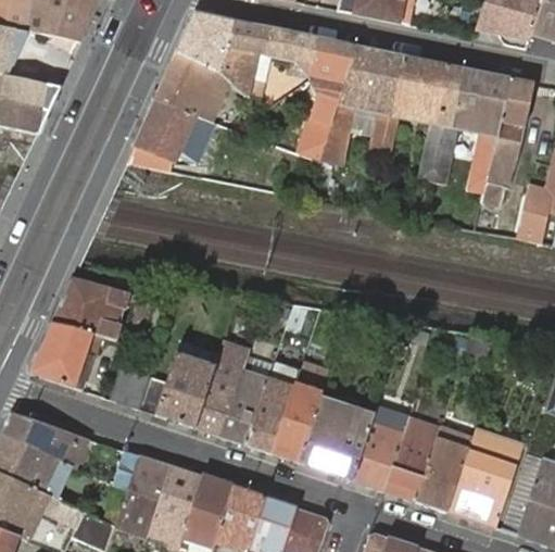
[(0,0),(0,25),(28,32),(30,17),(34,0),(0,0)]
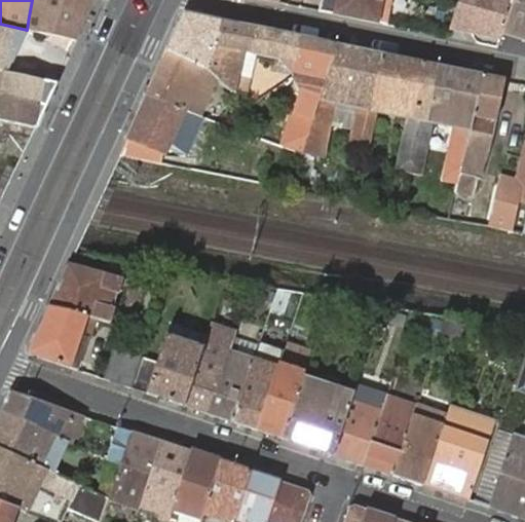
[(37,32),(78,40),(96,0),(32,0),(29,16),(40,19),(37,32)]
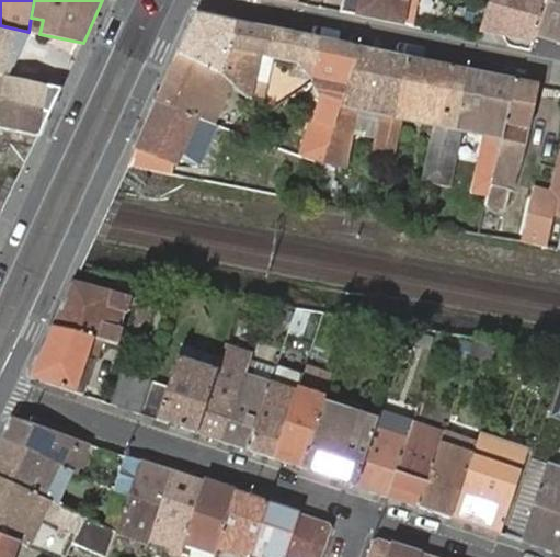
[(404,22),(410,0),(346,0),(343,10),(403,22),(404,22)]
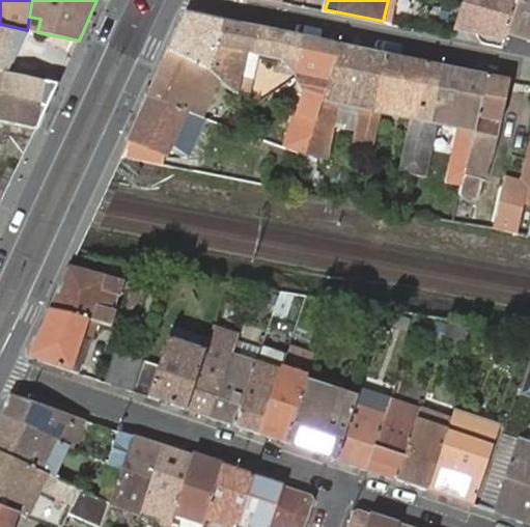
[(392,24),(397,0),(388,0),(383,21),(392,24)]
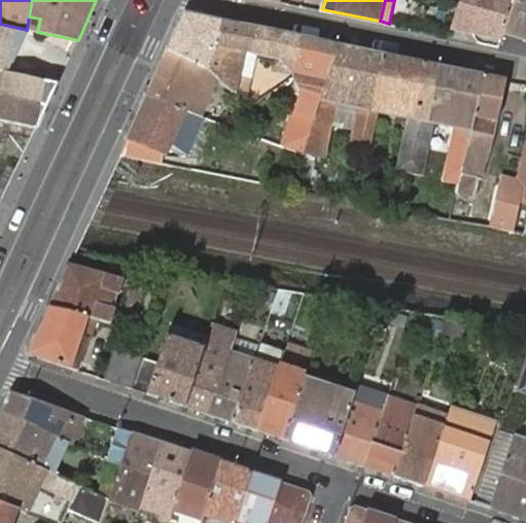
[(461,0),(461,1),(461,2),(452,26),(502,37),(503,33),(516,0),(461,0)]
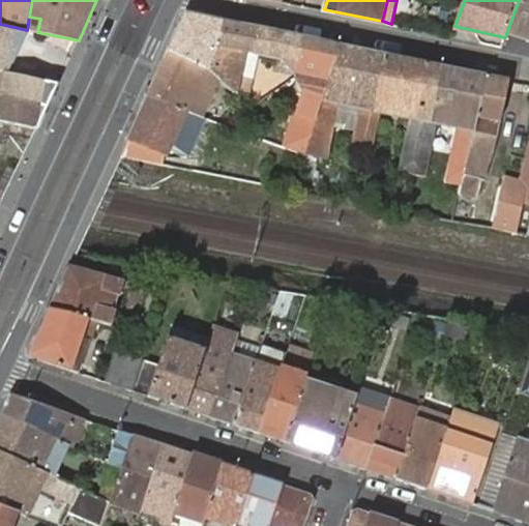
[(519,0),(506,33),(519,37),(528,40),(528,0),(519,0)]
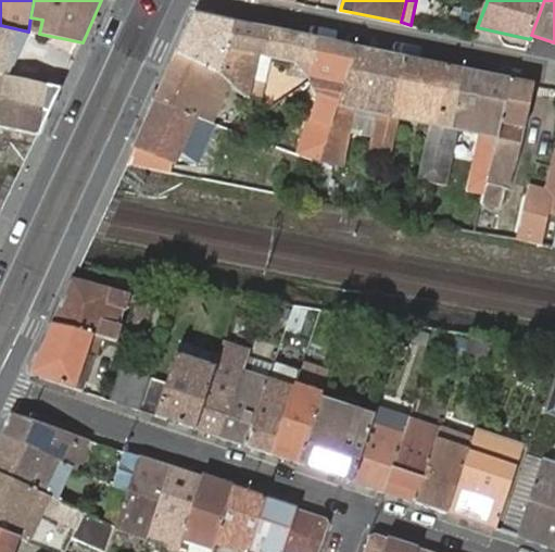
[(179,52),(221,66),(238,22),(197,13),(179,52)]
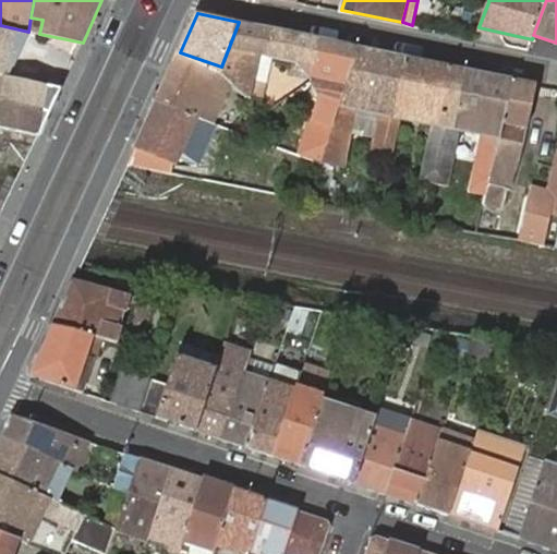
[(239,22),(221,67),(232,79),(247,95),(264,98),(273,56),(295,60),(309,79),(310,77),(322,37),(321,37),(239,22)]
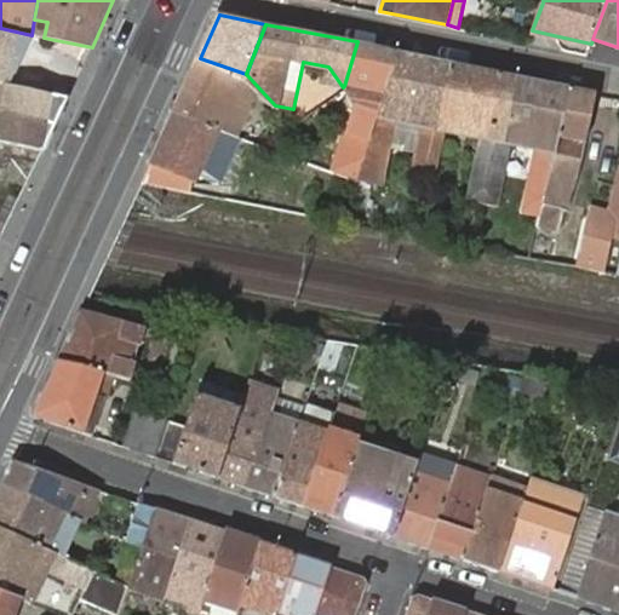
[(0,84),(10,86),(32,35),(0,28),(0,84)]
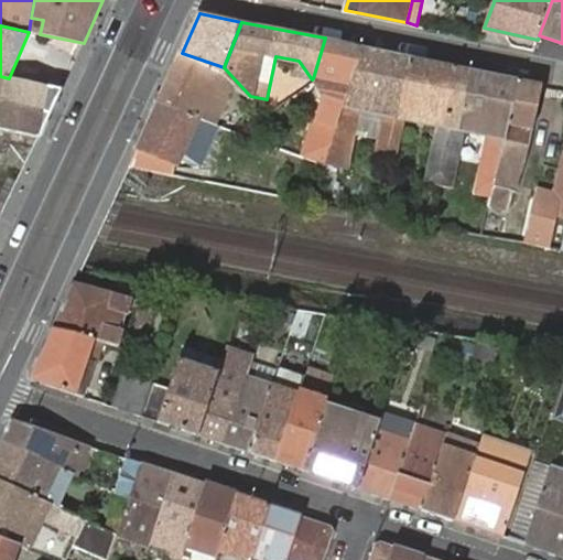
[(361,45),(325,38),(313,78),(312,79),(324,96),(310,139),(329,146),(361,45)]
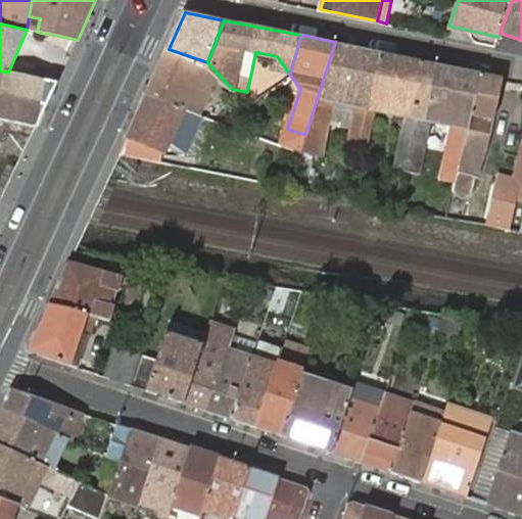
[(305,135),(301,147),(322,152),(332,98),(357,104),(349,141),(370,144),(378,109),(369,107),(381,52),(335,42),(305,135)]
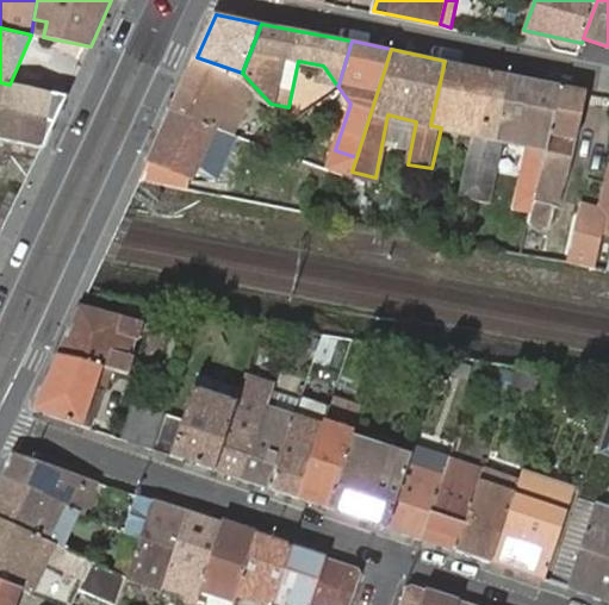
[(197,57),(172,108),(218,125),(236,131),(254,86),(242,73),(197,57)]
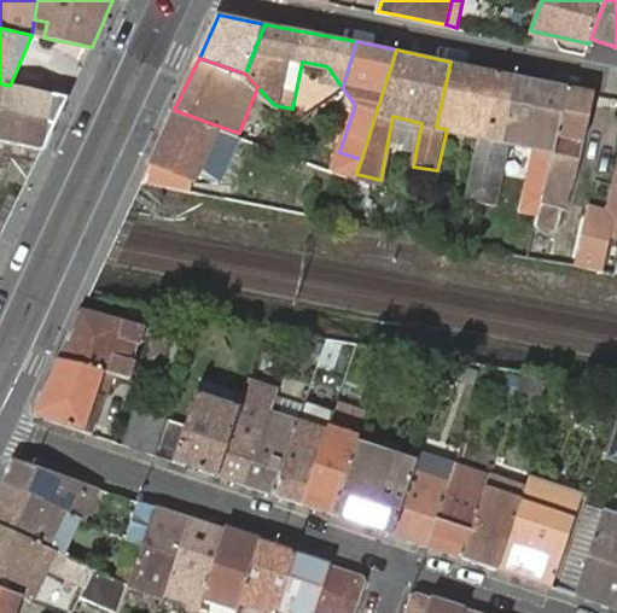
[(505,73),(450,62),(436,127),(447,129),(488,138),(489,138),(505,73)]
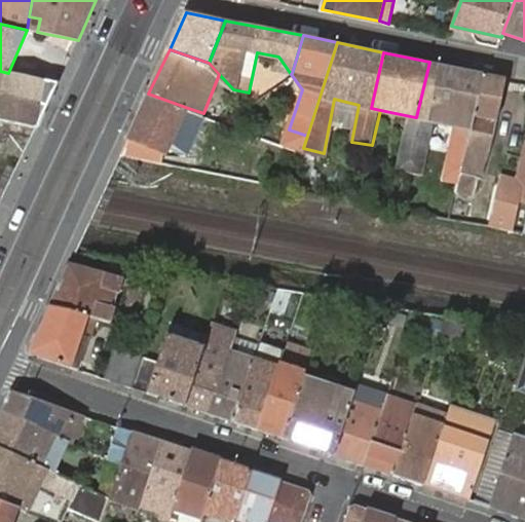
[(440,64),(429,62),(416,117),(415,117),(403,134),(399,152),(424,157),(428,140),(429,123),(432,120),(425,118),(440,64)]
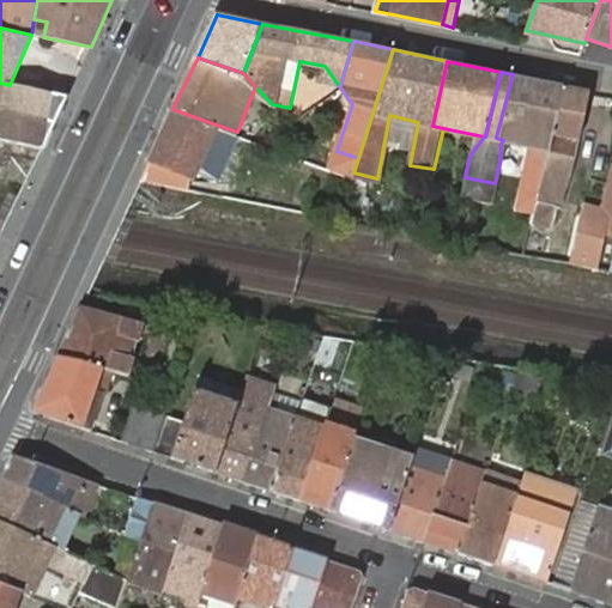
[(563,85),(513,74),(496,138),(503,140),(547,149),(563,85)]
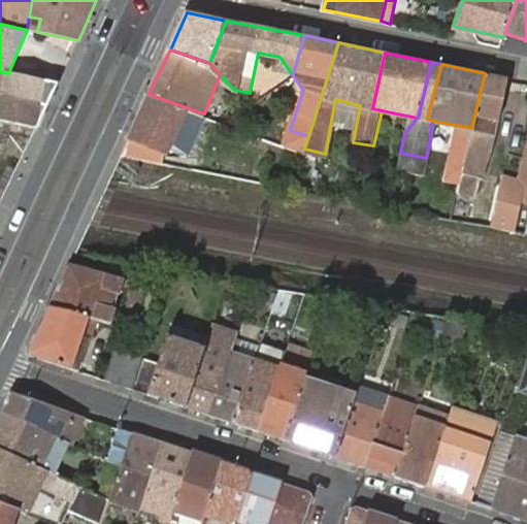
[(0,120),(40,128),(59,85),(8,73),(0,71),(0,120)]
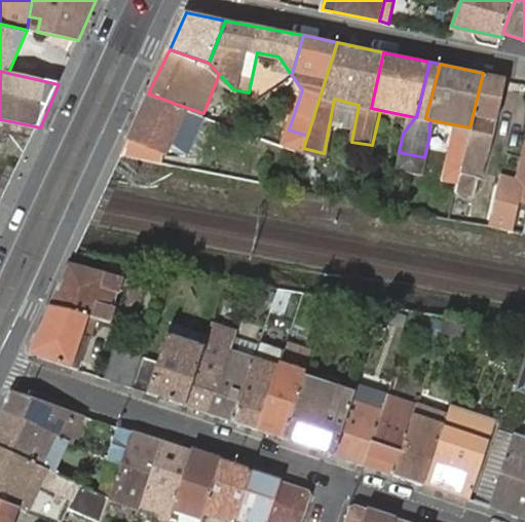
[(507,78),(483,73),(470,127),(465,144),(487,149),(494,117),(497,118),(507,78)]
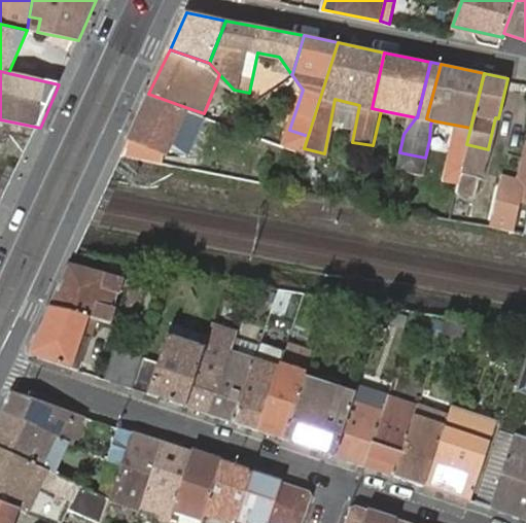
[(148,94),(120,154),(163,162),(188,108),(148,94)]
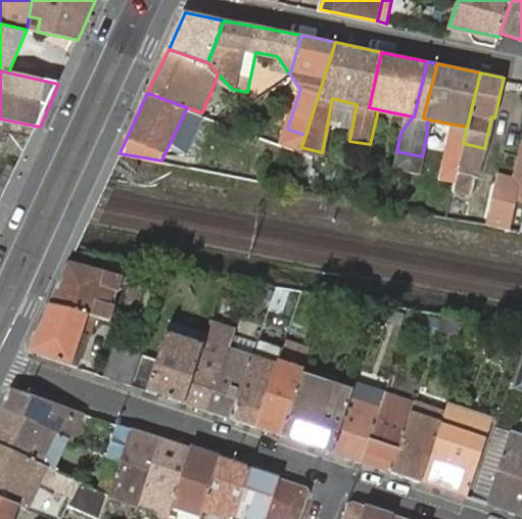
[(283,141),(301,147),(305,135),(287,129),(283,141)]
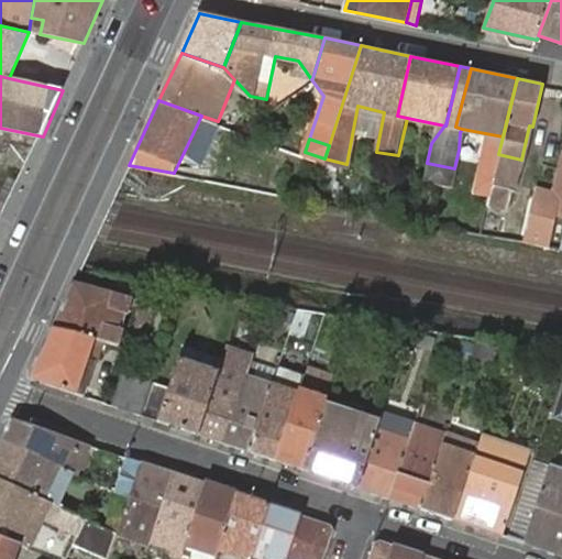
[(472,189),(488,193),(492,183),(498,154),(482,151),(472,189)]
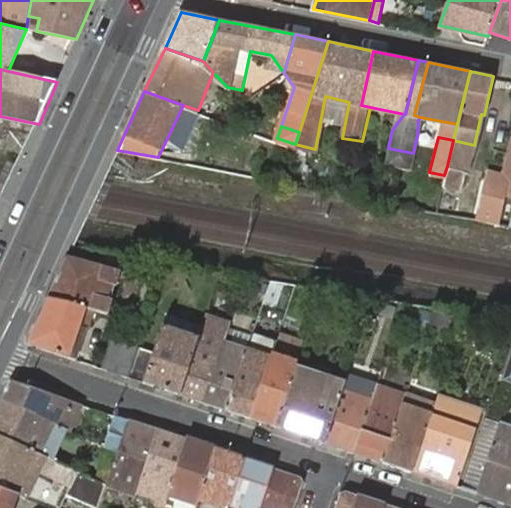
[(447,166),(465,171),(467,172),(474,145),(453,140),(447,166)]
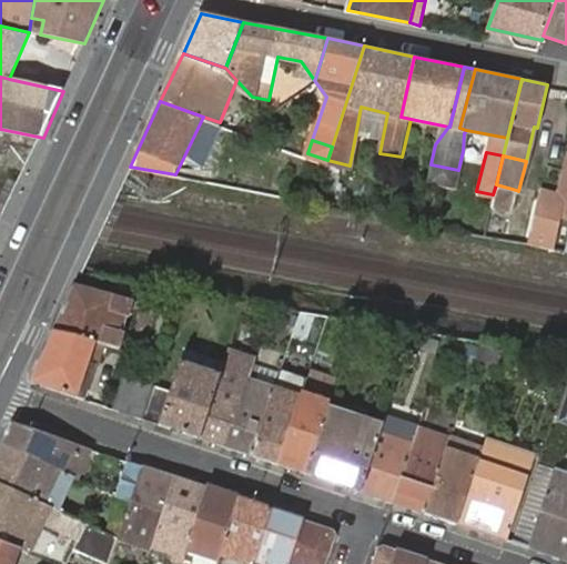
[(427,180),(437,182),(454,189),(458,170),(431,164),(427,180)]
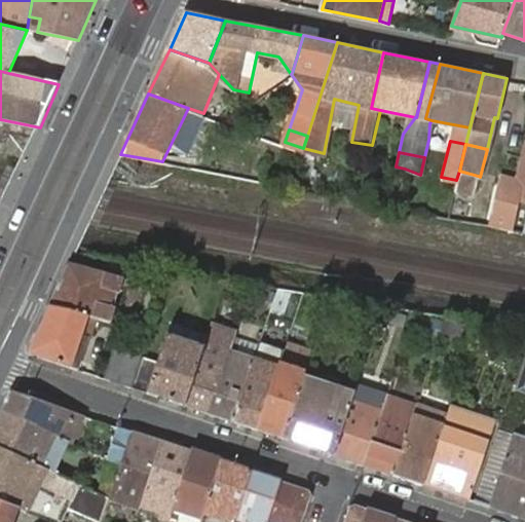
[(500,182),(489,225),(508,228),(511,218),(514,218),(521,190),(524,189),(524,198),(524,177),(518,175),(517,179),(501,175),(500,182)]
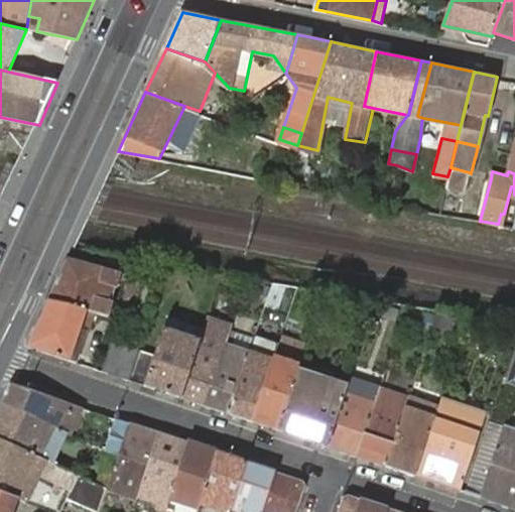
[(469,172),(459,217),(480,221),(491,178),(471,173),(469,172)]
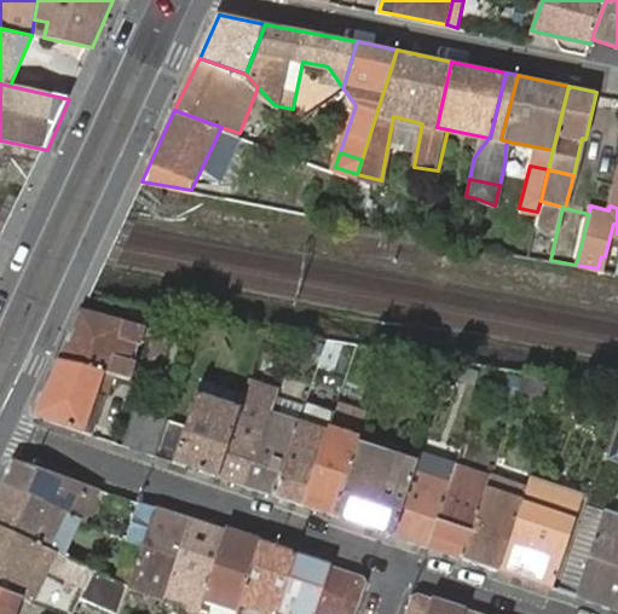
[(61,358),(102,371),(131,380),(146,326),(84,307),(61,358)]
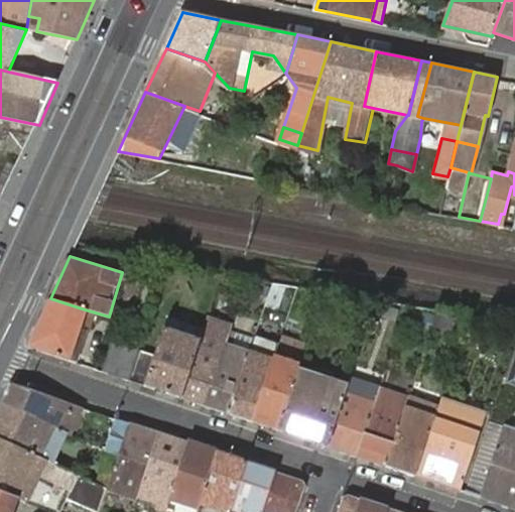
[(245,290),(250,278),(238,275),(234,286),(245,290)]
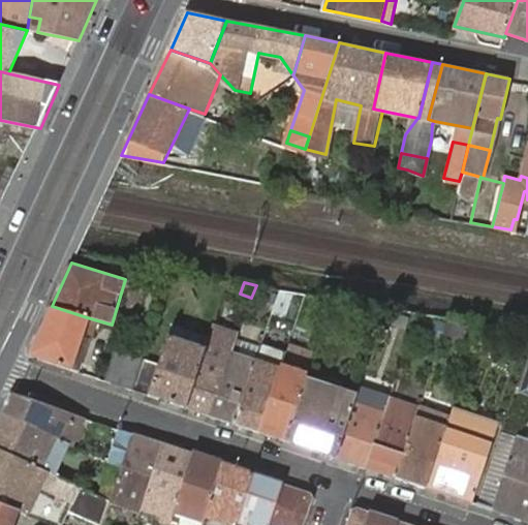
[(30,354),(78,370),(80,362),(74,359),(87,317),(52,306),(30,354)]
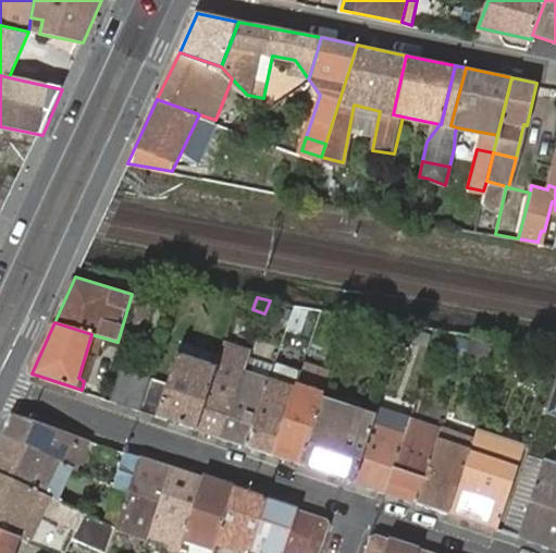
[(412,339),(429,345),(433,333),(417,328),(412,339)]
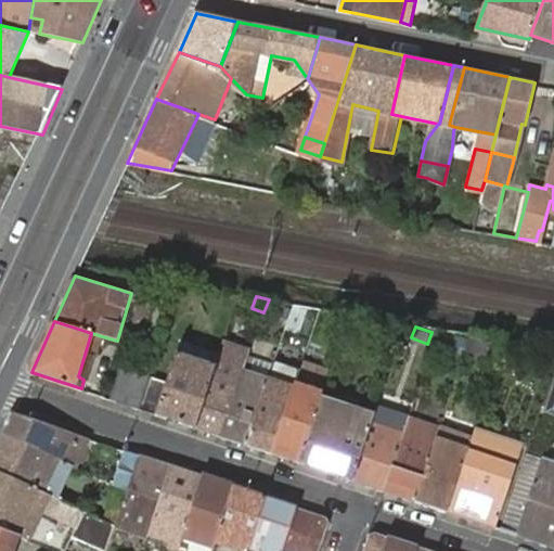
[(490,345),(471,338),(465,354),(486,360),(490,345)]
